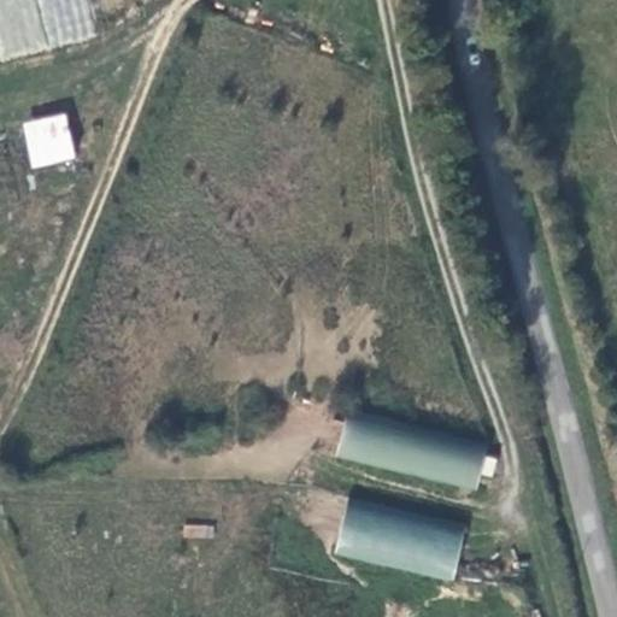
[(0,0),(0,58),(95,40),(87,0),(0,0)]
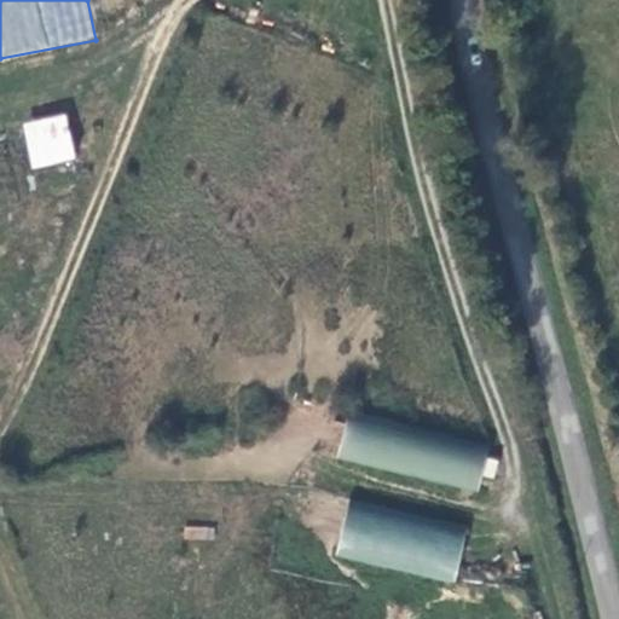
[(21,122),(32,168),(76,158),(67,113),(21,122)]
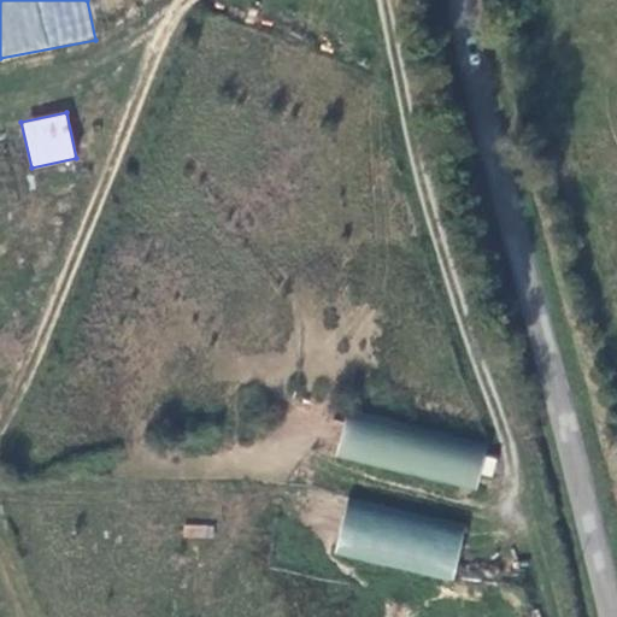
[(488,441),(348,406),(336,456),(477,489),(481,474),(491,477),(497,458),(486,454),(488,441)]
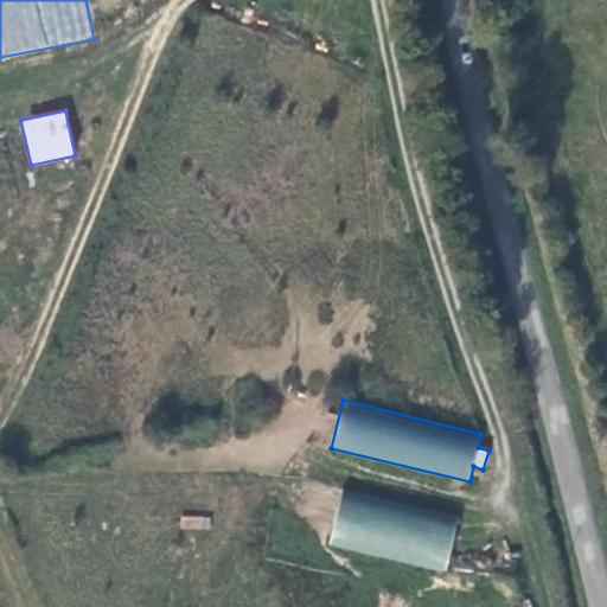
[(460,513),(343,487),(330,545),(447,572),(460,513)]
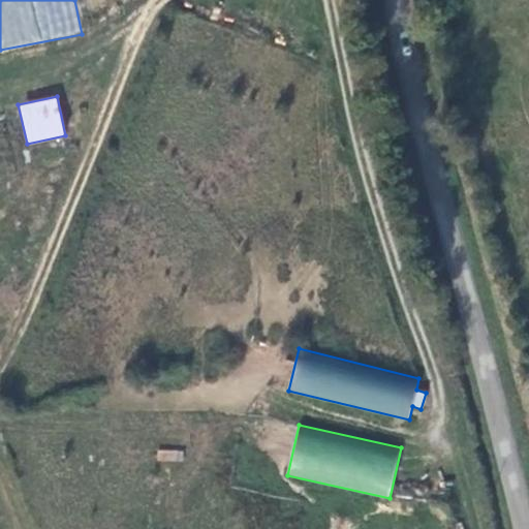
[(182,462),(183,452),(158,449),(157,461),(182,462)]
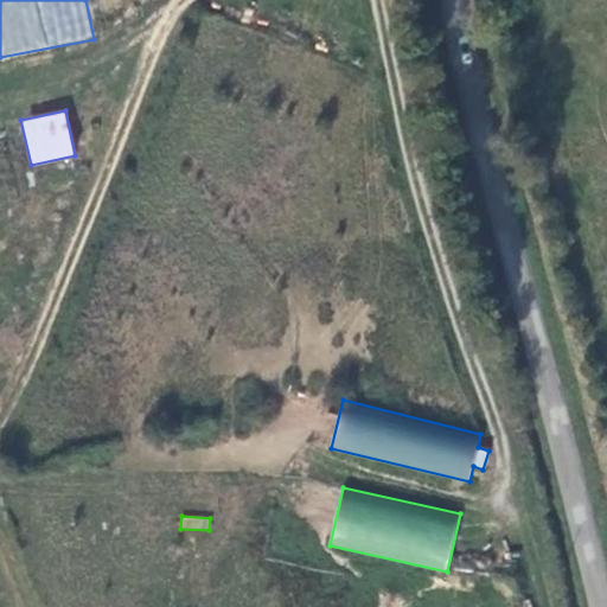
All buildings are outlined.
